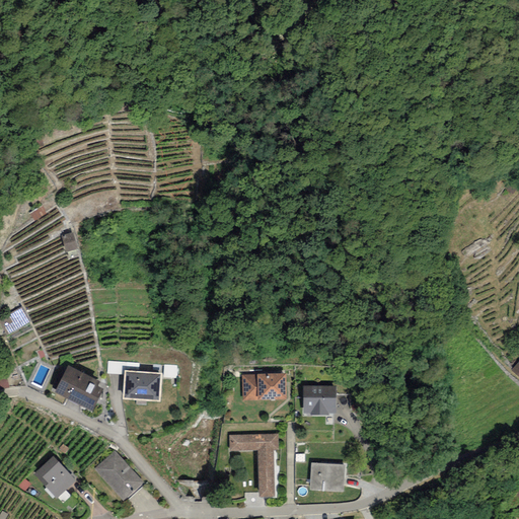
[(33,221),(49,216),(46,209),(31,214),(33,221)]
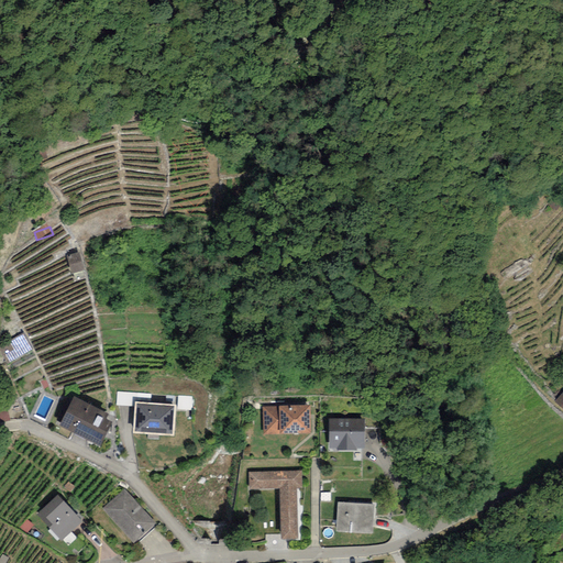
[(73,275),(86,272),(81,256),(68,260),(73,275)]
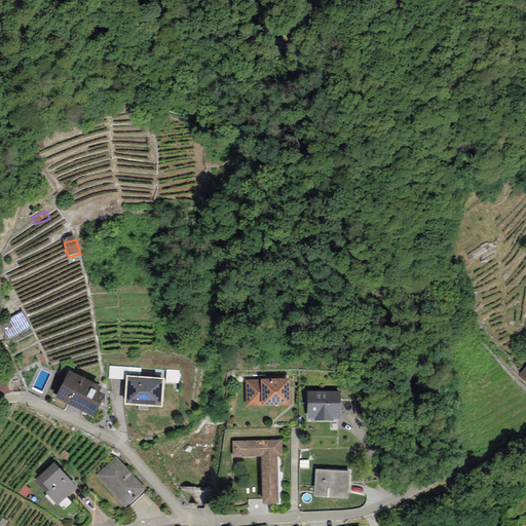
[(142,369),(109,367),(109,379),(125,380),(125,376),(141,377),(142,369)]
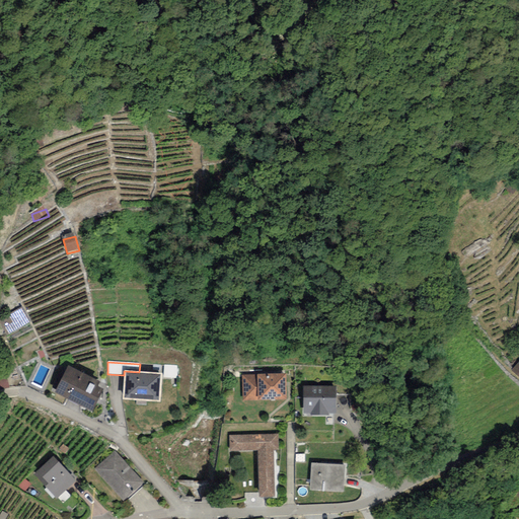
[(177,365),(164,365),(163,378),(176,378),(177,365)]
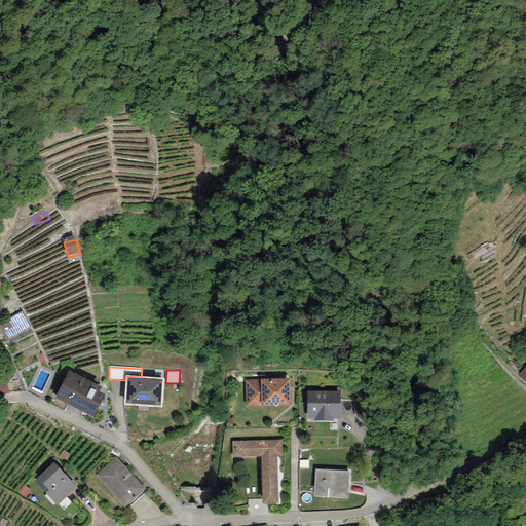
[(105,395),(99,391),(101,387),(69,371),(55,399),(94,417),(105,395)]
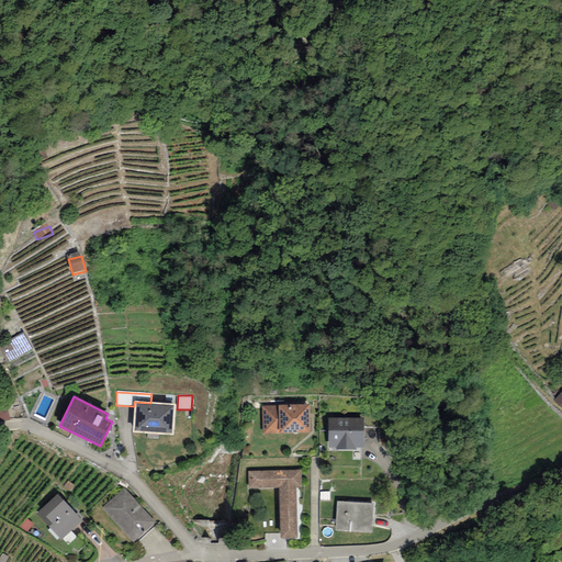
[(173,436),(176,404),(150,403),(134,402),(134,406),(132,433),(173,436)]
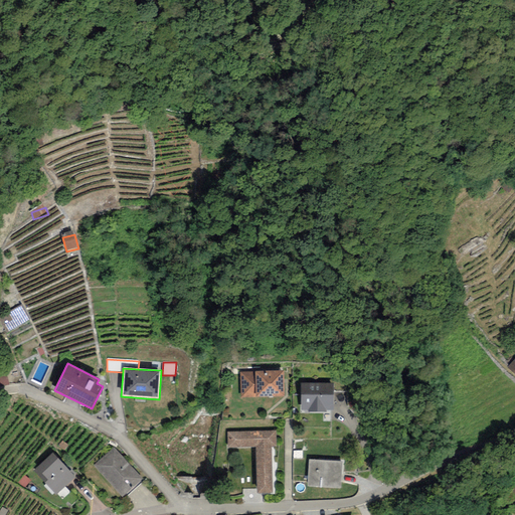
[(284,371),(239,372),(240,397),(285,396),(284,371)]
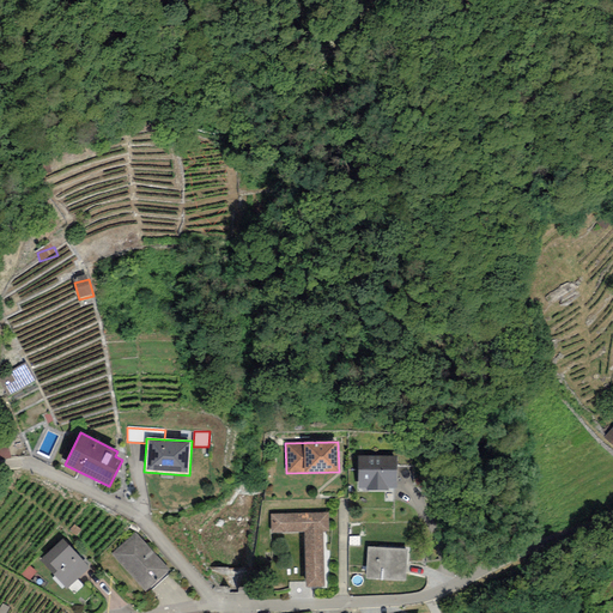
[(396,456),(358,456),(358,489),(366,489),(366,491),(388,491),(388,489),(396,489),(396,456)]
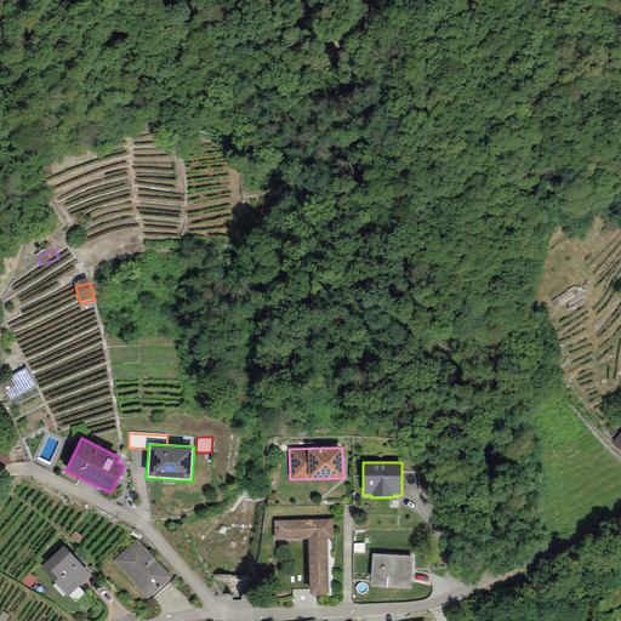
[(332,519),(274,520),(274,540),(308,540),(309,596),(329,594),(328,539),(332,539),(332,519)]
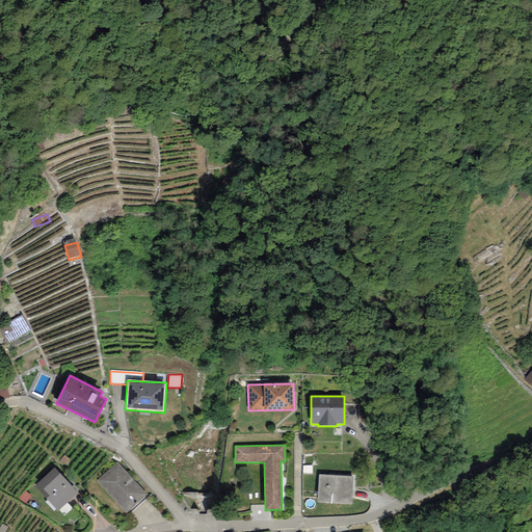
[(117,461),(97,481),(127,514),(148,495),(117,461)]
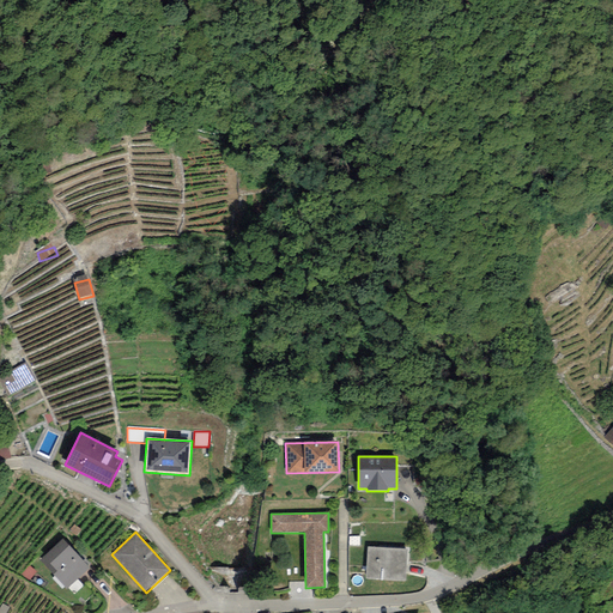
[(90,568),(62,539),(40,560),(67,590),(90,568)]
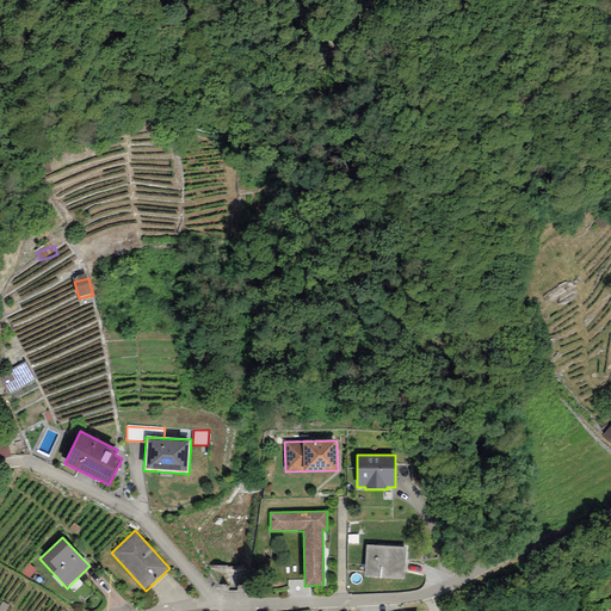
[(406,548),(366,545),(364,578),(403,580),(406,548)]
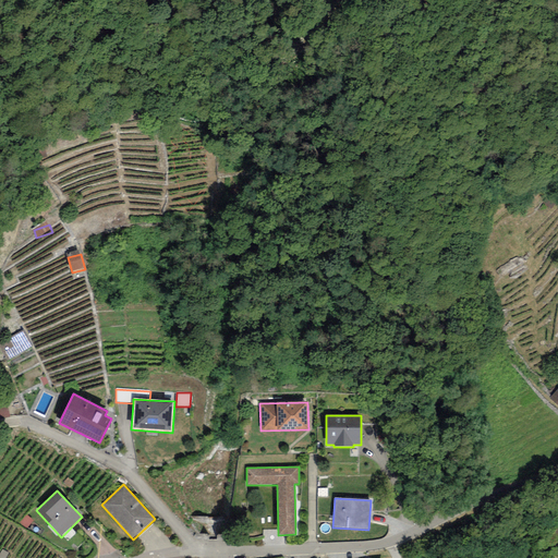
All buildings are outlined.
